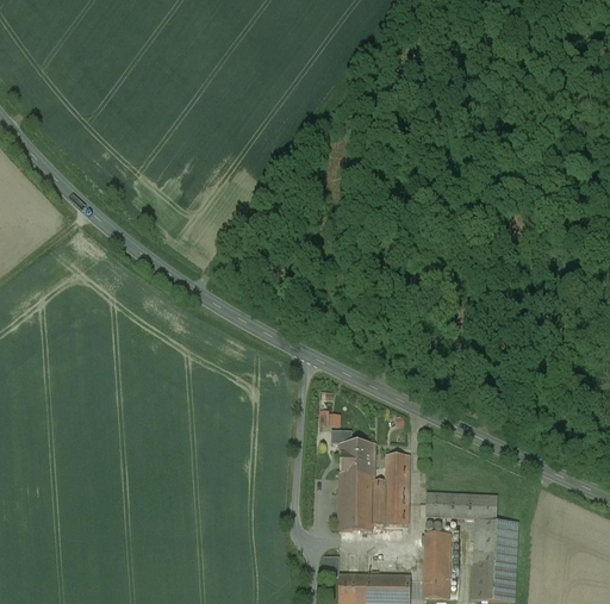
[(327,411),(325,424),(346,424),(346,411),(327,411)]
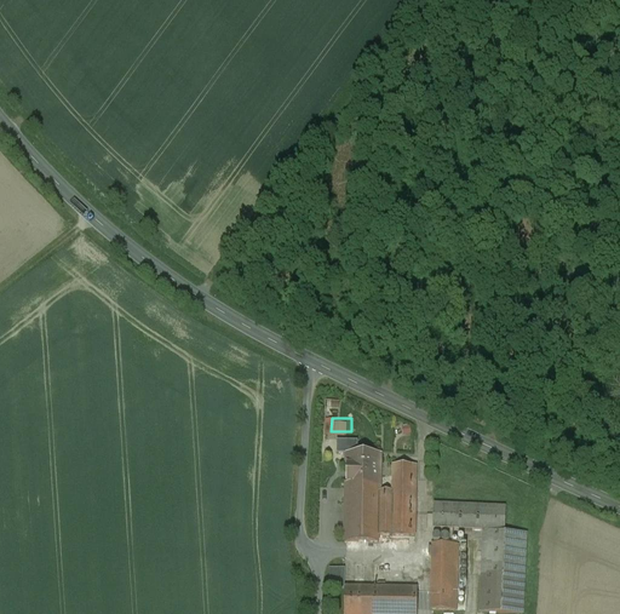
[(348,449),(357,449),(357,437),(337,436),(337,449),(348,449)]
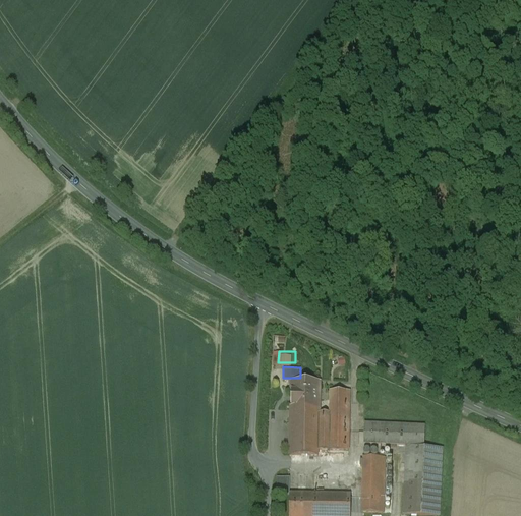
[(292,378),(291,407),(319,408),(320,378),(300,378),(292,378)]
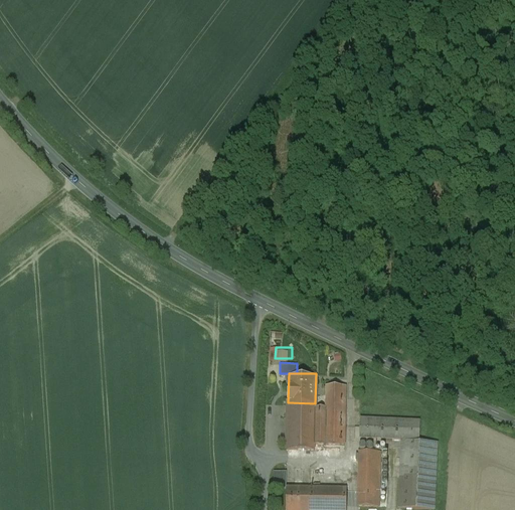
[(315,403),(288,402),(287,447),(315,448),(315,442),(342,442),(344,383),(327,382),(326,405),(315,404),(315,403)]
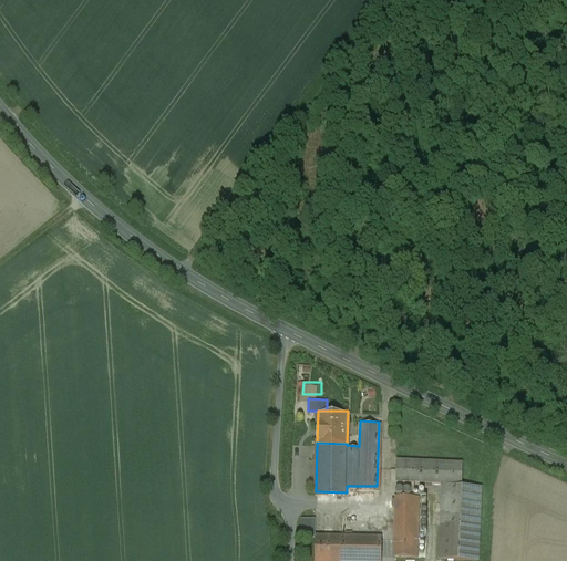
[(462,460),(397,457),(395,478),(425,480),(425,484),(431,484),(432,480),(462,481),(462,460)]
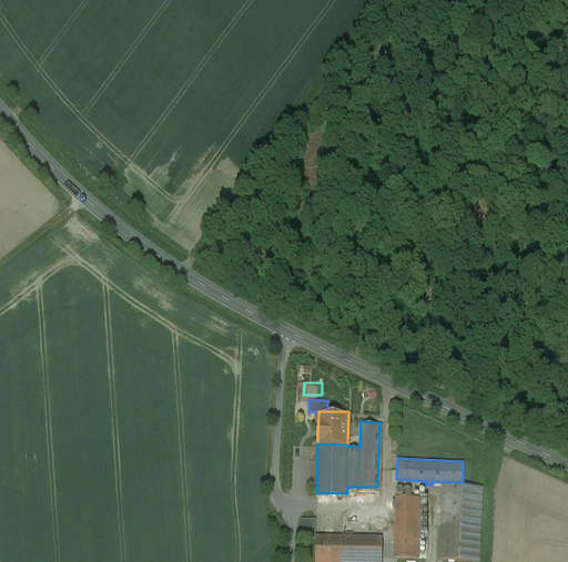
[(463,484),(443,483),(440,557),(478,559),(482,486),(463,484)]
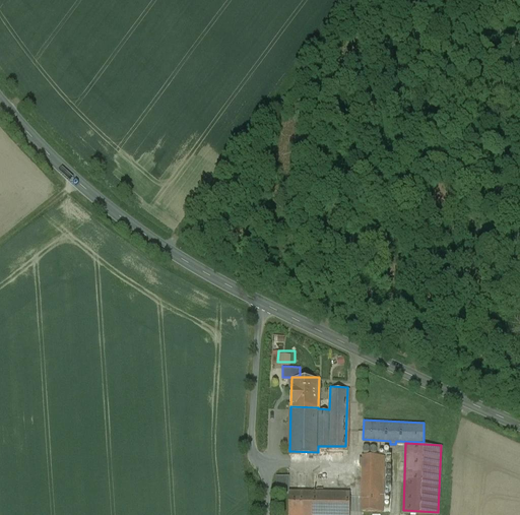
[(384,453),(363,453),(362,508),(382,508),(384,453)]
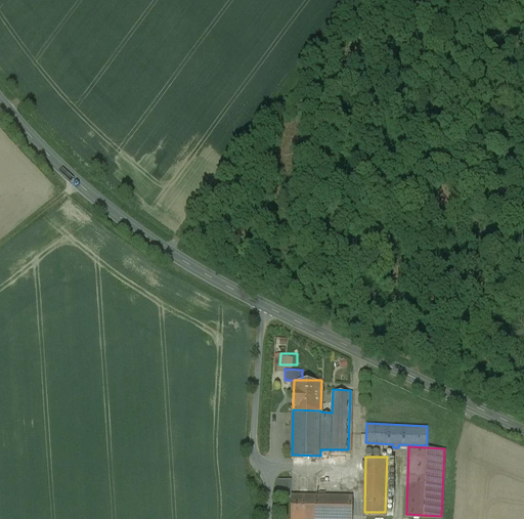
[(278,493),(292,493),(292,477),(279,476),(278,493)]
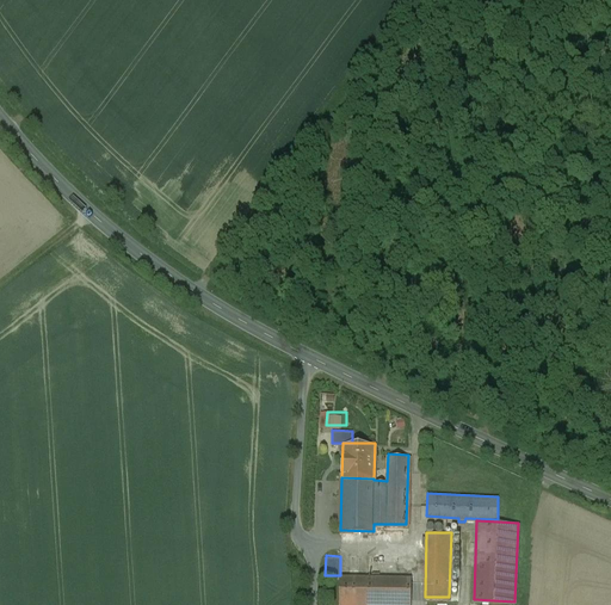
[(340,575),(339,604),(411,604),(412,576),(340,575)]
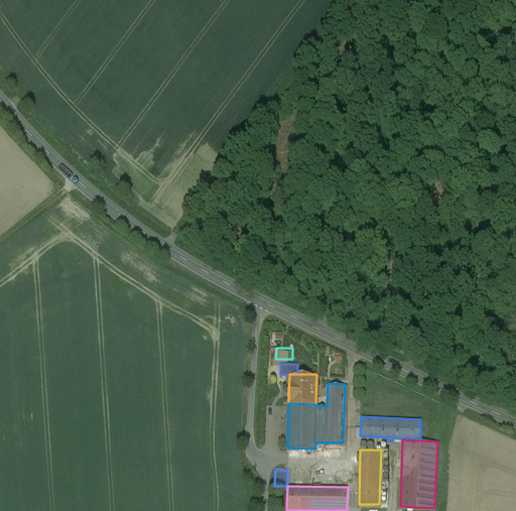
All buildings are outlined.
